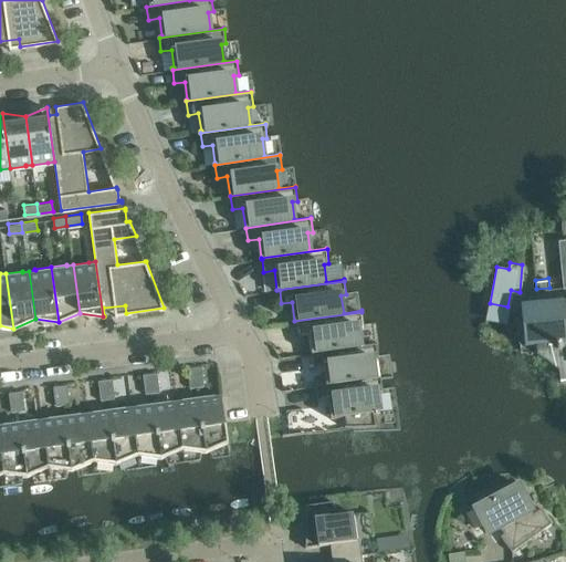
[(524,344),(536,343),(537,352),(541,354),(558,368),(559,380),(565,378),(565,299),(546,301),(519,303),(524,344)]
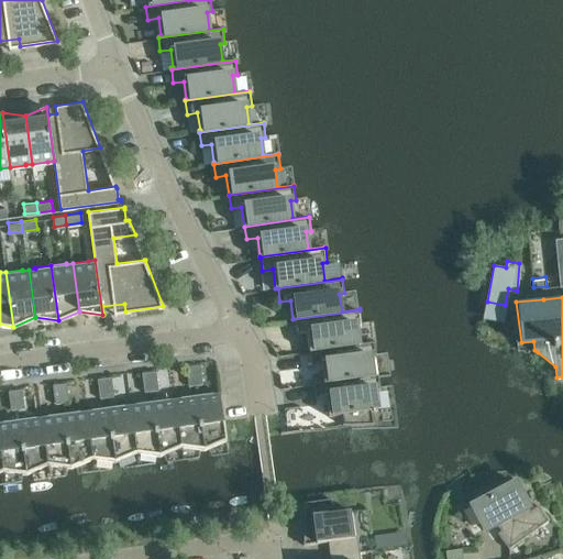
[(309,349),(309,350),(374,341),(374,340),(359,342),(356,325),(362,324),(360,310),(293,319),(293,320),(295,319),(297,332),(307,331),(310,349),(309,349)]
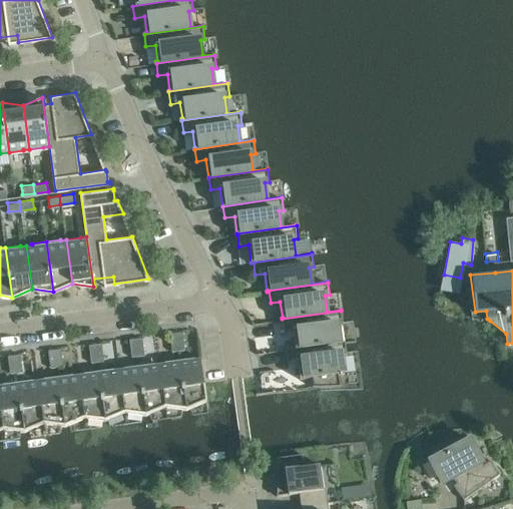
[(286,347),(286,349),(345,341),(345,340),(340,340),(338,325),(343,324),(341,311),(282,319),(284,331),(294,330),(296,346),(286,347)]
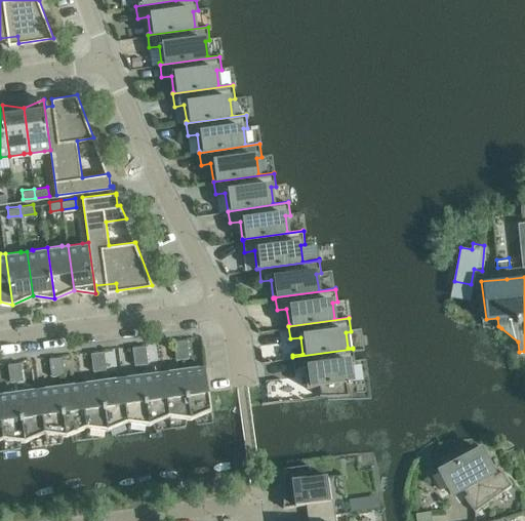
[(173,339),(174,349),(188,347),(187,338),(173,339)]
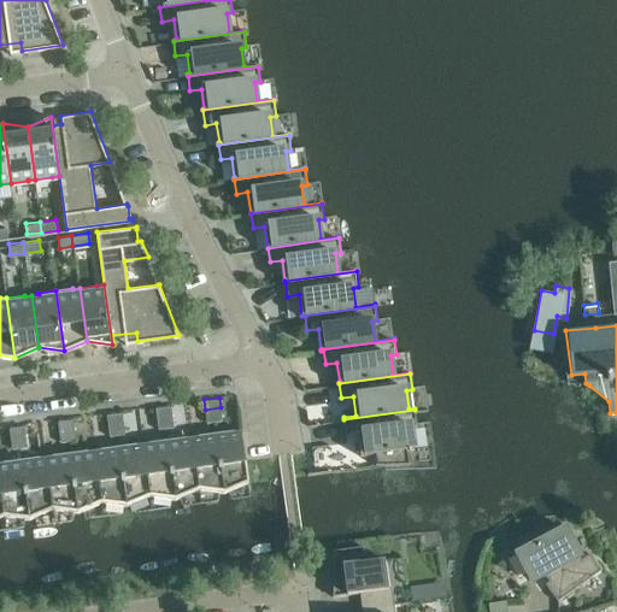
[(156,406),(157,417),(172,415),(171,404),(156,406)]
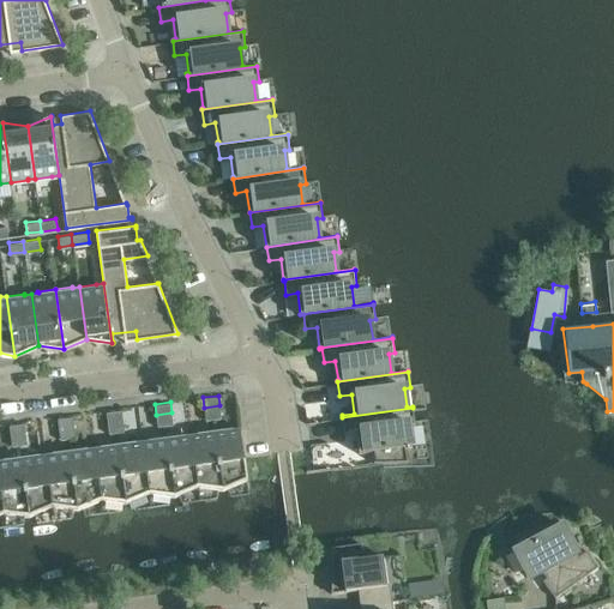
[(220,405),(204,408),(206,418),(222,416),(220,405)]
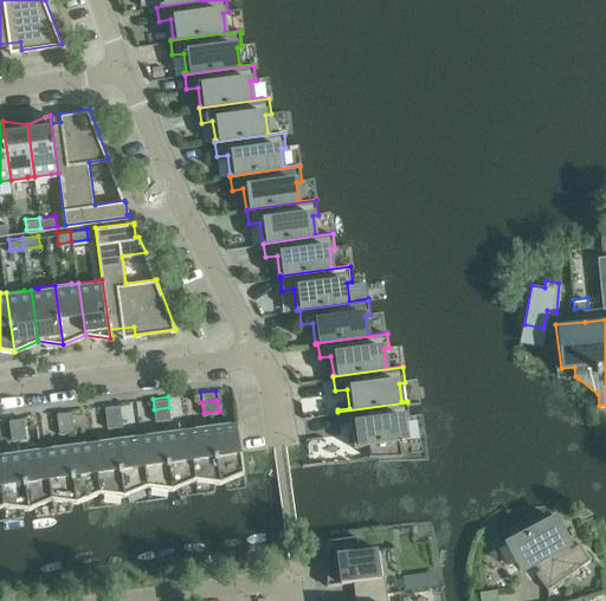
[(407,402),(337,412),(340,426),(352,425),(354,446),(369,444),(371,453),(369,453),(369,456),(403,454),(403,452),(401,452),(399,439),(407,439),(404,418),(410,418),(407,402)]
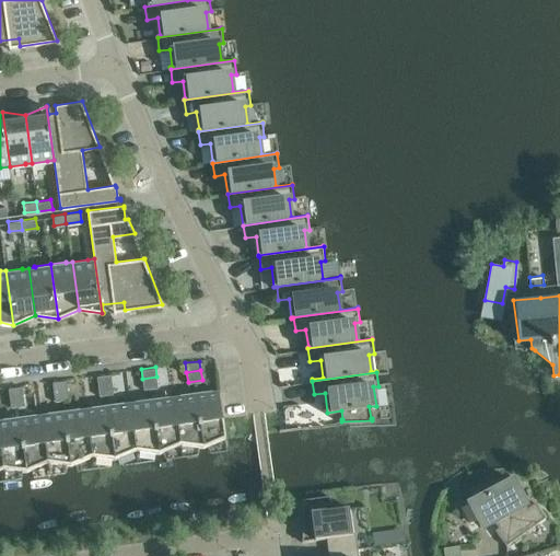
[(96,374),(98,384),(113,382),(111,373),(96,374)]
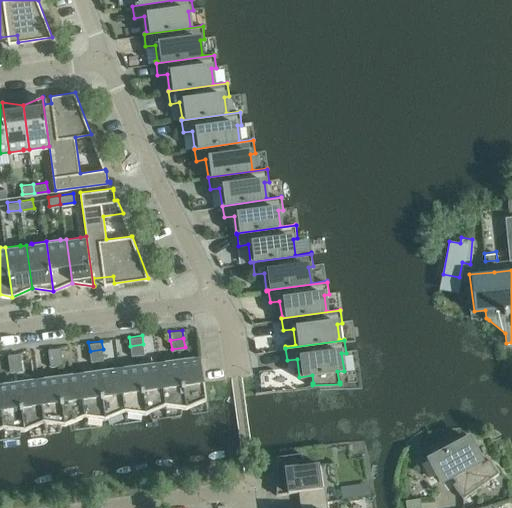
[(143,344),(130,346),(131,354),(144,353),(143,344)]
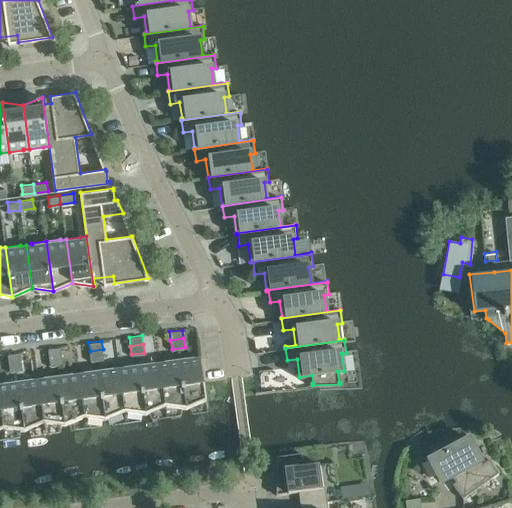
[(48,348),(49,357),(62,355),(61,346),(48,348)]
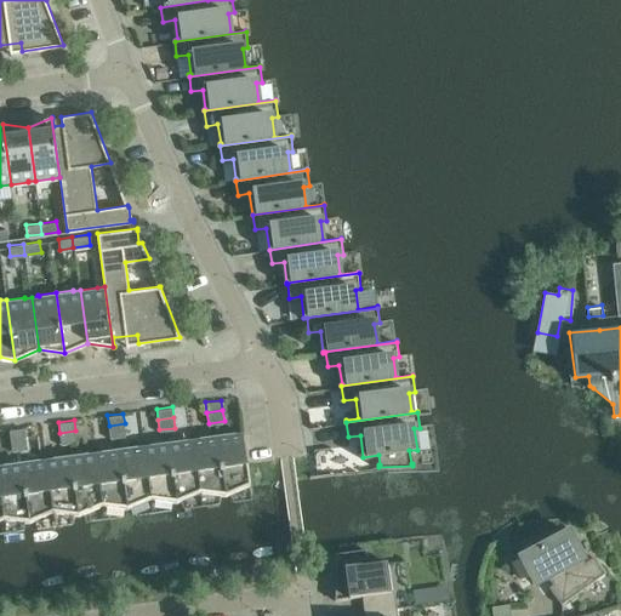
[(125,423),(109,426),(110,437),(126,434),(125,423)]
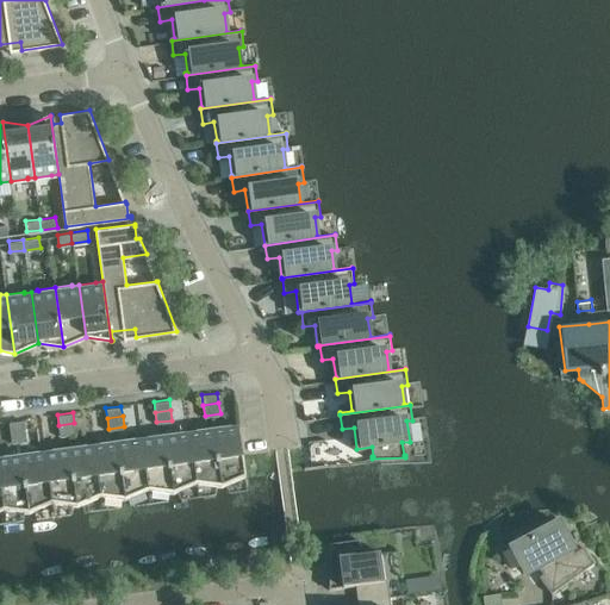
[(10,420),(11,431),(26,429),(25,419),(10,420)]
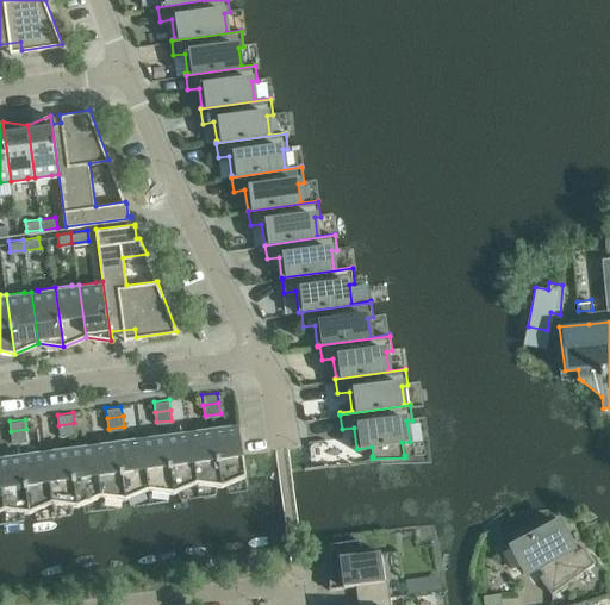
[(74,423),(58,425),(60,435),(75,434),(74,423)]
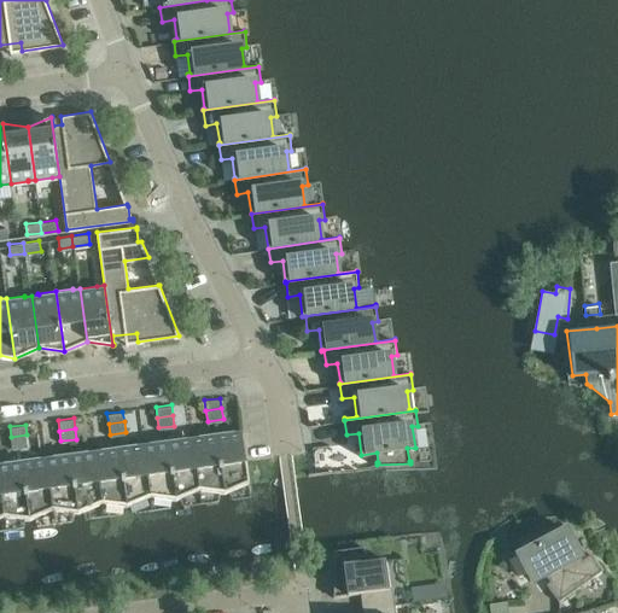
[(234,430),(216,432),(225,491),(250,482),(250,480),(249,480),(243,428),(234,430)]
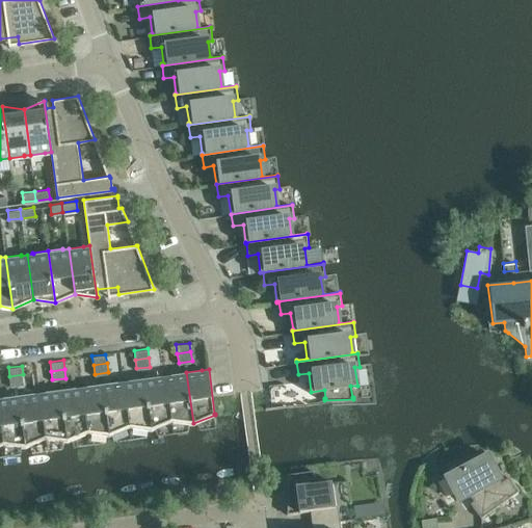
[(171,374),(165,375),(171,420),(171,421),(193,423),(186,372),(171,374)]
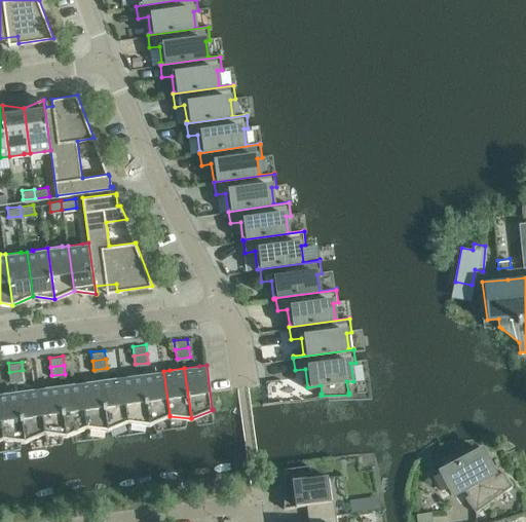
[(23,370),(9,372),(10,381),(24,379),(23,370)]
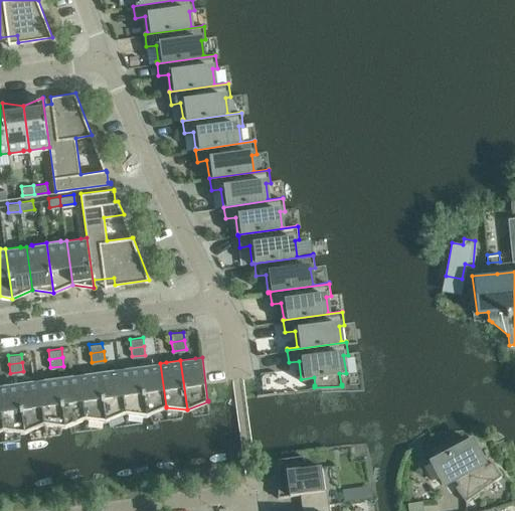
[(155,363),(140,365),(147,415),(166,407),(166,406),(160,363),(155,364),(155,363)]
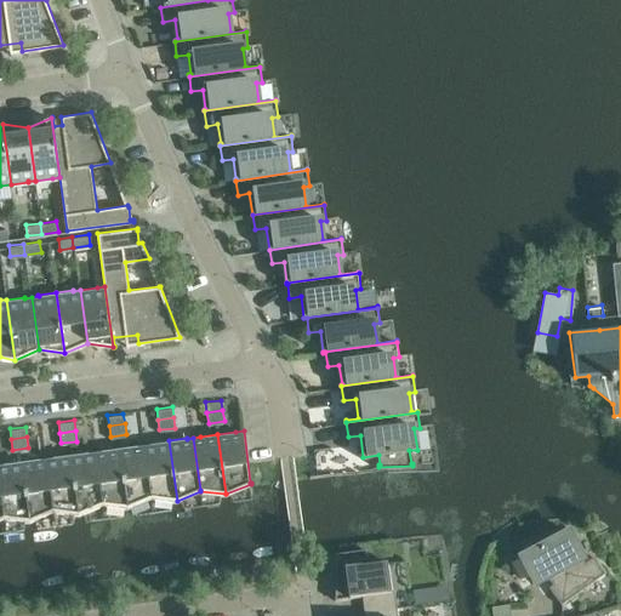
[(151,444),(144,444),(152,497),(177,501),(169,440),(151,443),(151,444)]
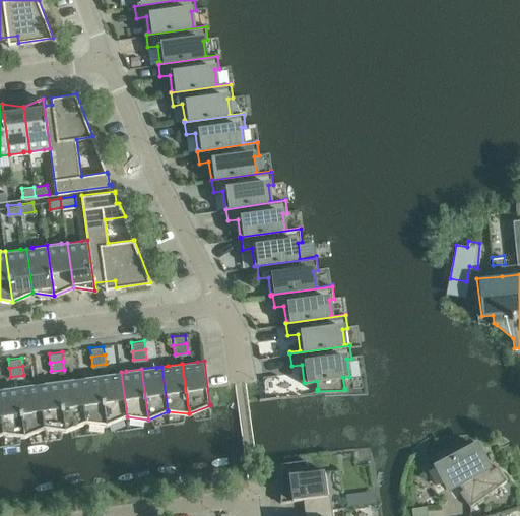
[(115,373),(100,375),(107,425),(127,416),(121,372),(115,373)]
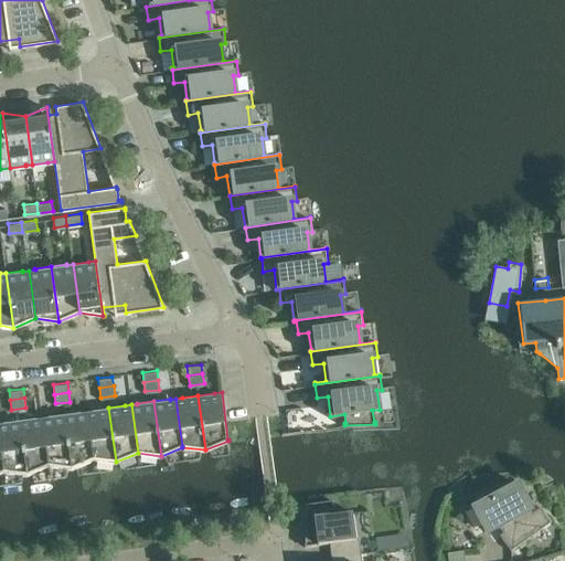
[(93,410),(86,411),(93,459),(116,462),(108,408),(93,410)]
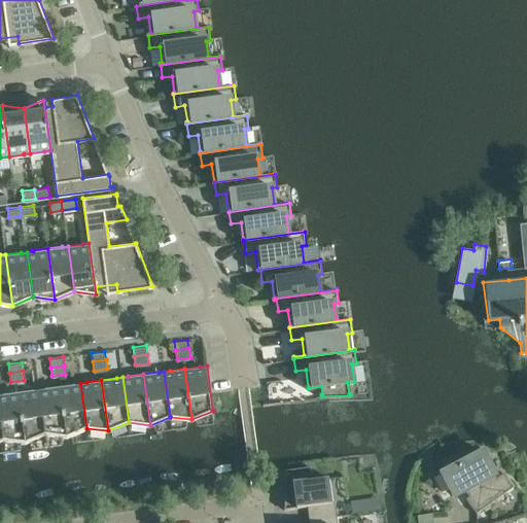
[(75,383),(60,385),(67,437),(86,428),(80,383),(75,384),(75,383)]
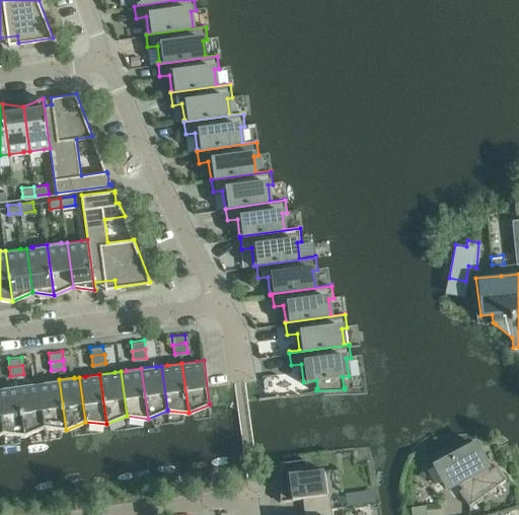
[(44,382),(39,382),(45,427),(66,430),(59,379),(44,381),(44,382)]
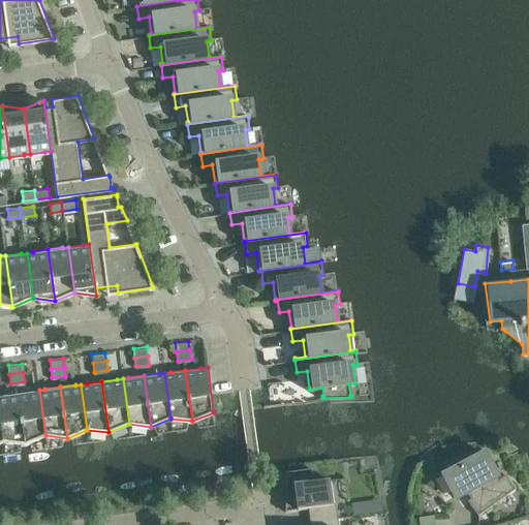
[(33,391),(19,393),(25,443),(45,435),(39,390),(33,391)]
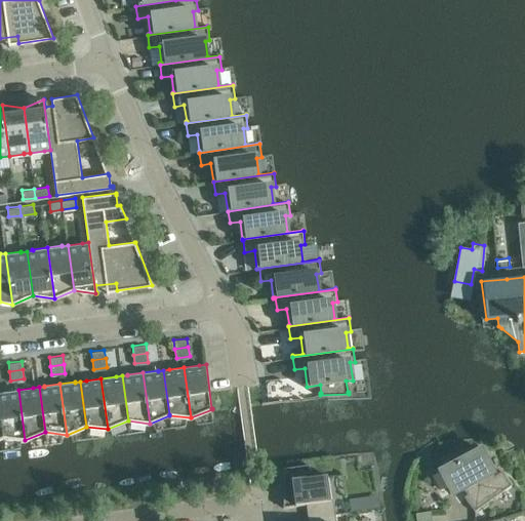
[(3,392),(0,392),(0,410),(4,438),(25,440),(18,390),(3,392)]
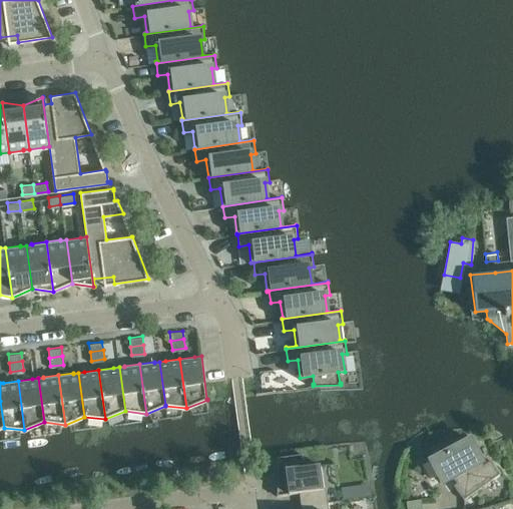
[(429,458),(437,472),(438,472),(443,481),(453,476),(457,482),(454,484),(464,498),(500,472),(491,458),(483,463),(481,460),(482,460),(470,437),(437,455),(437,454),(429,458)]
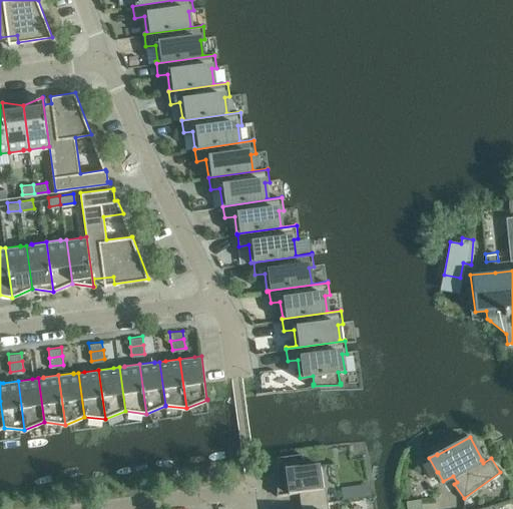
[(300,491),(301,503),(328,500),(326,486),(324,487),(320,462),(304,465),(303,453),(278,456),(277,494),(300,491)]
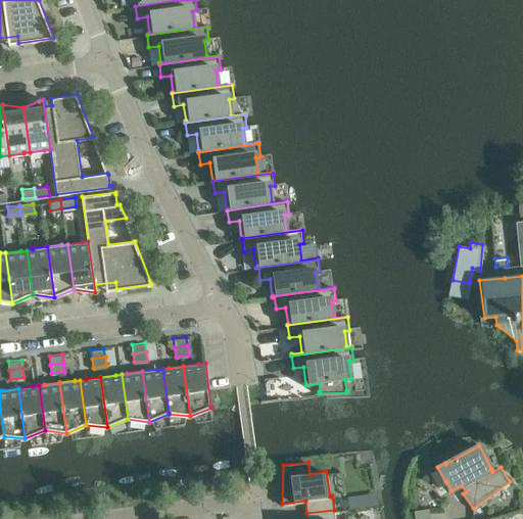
[(429,508),(415,510),(415,518),(419,518),(430,517),(429,508)]
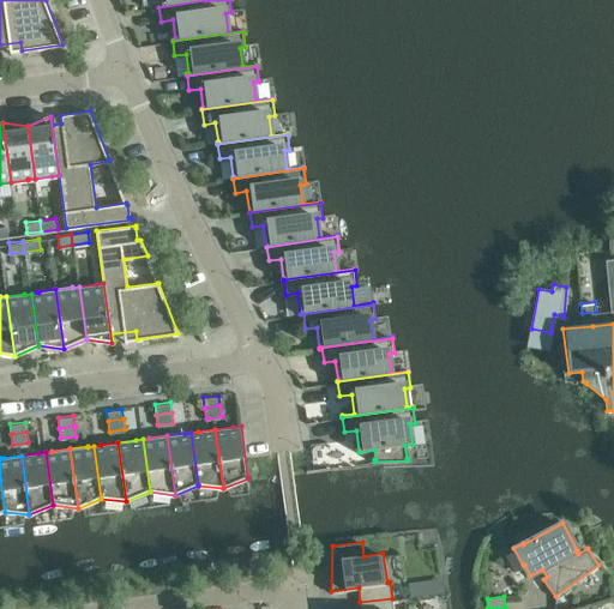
[(393,608),(392,598),(360,602),(361,608),(393,608)]
